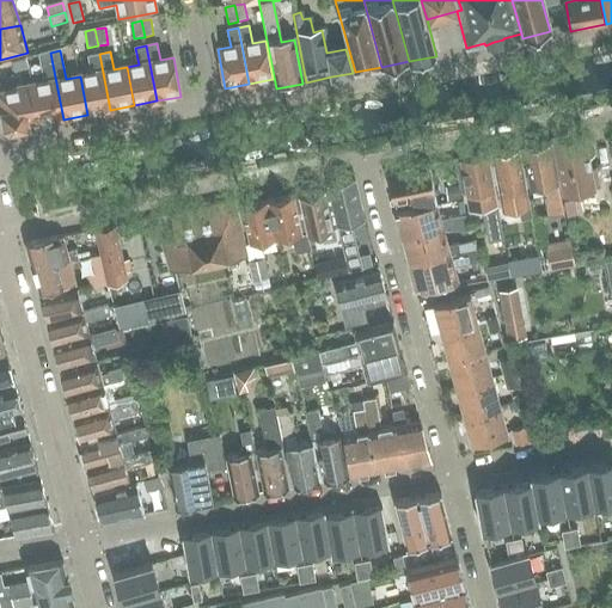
[(46,83),(34,85),(41,123),(63,120),(50,53),(40,55),(46,83)]
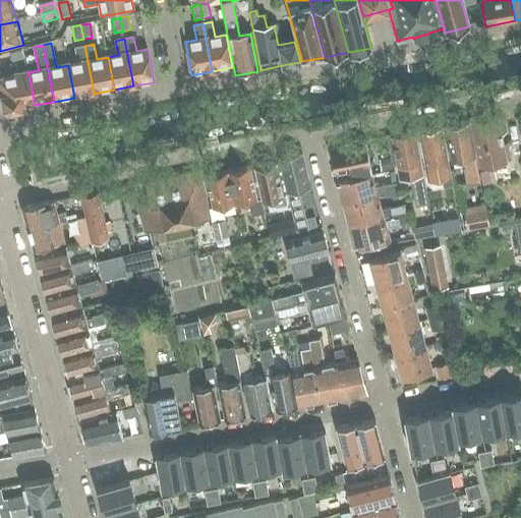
[(74,98),(94,94),(84,46),(74,48),(77,63),(68,65),(74,98)]
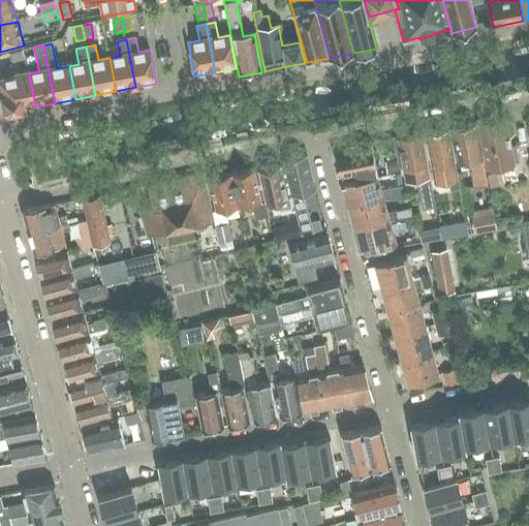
[(27,112),(26,109),(35,106),(29,73),(14,76),(14,79),(0,81),(0,92),(4,112),(8,115),(27,112)]
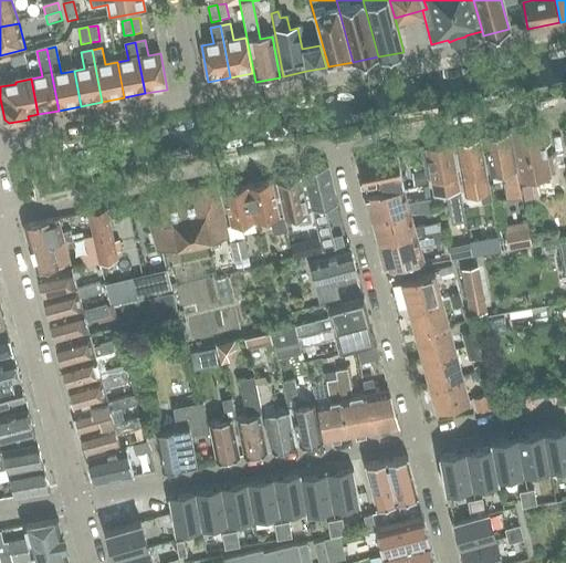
[(552,177),(552,175),(554,175),(551,158),(547,158),(541,127),(513,132),(523,187),(522,187),(525,202),(535,200),(532,186),(530,186),(528,181),(552,177)]
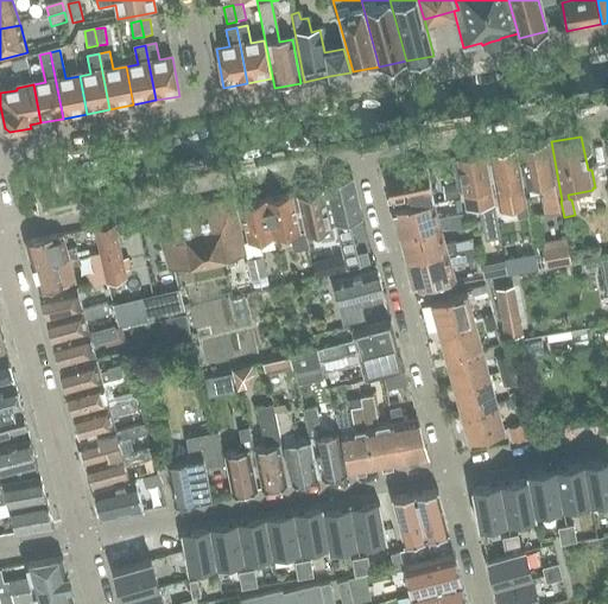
[(527,190),(542,188),(544,197),(540,198),(545,217),(561,215),(548,145),(520,151),(527,190)]
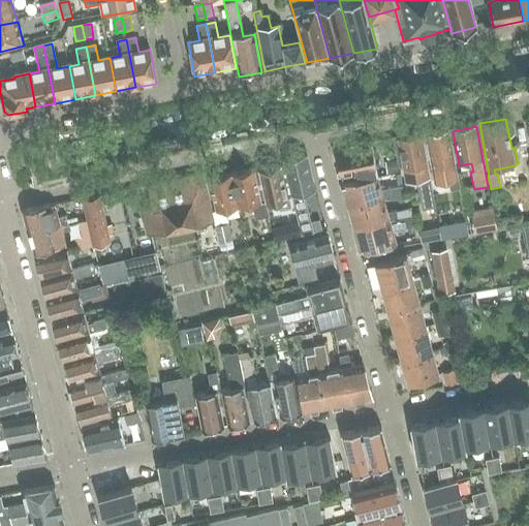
[(456,165),(449,131),(426,136),(437,194),(450,192),(461,190),(456,165)]
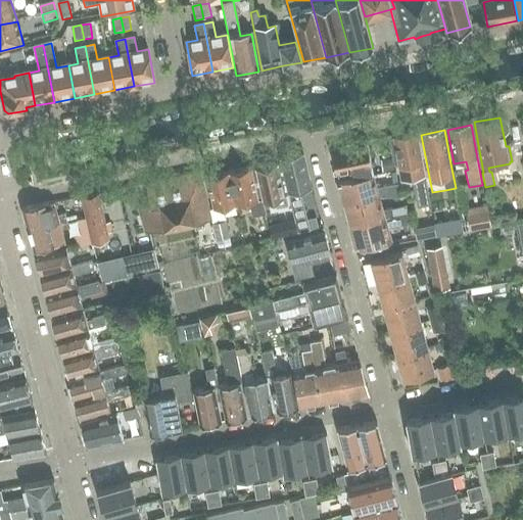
[(431,206),(417,133),(389,138),(395,168),(398,167),(400,181),(412,179),(418,208),(431,206)]
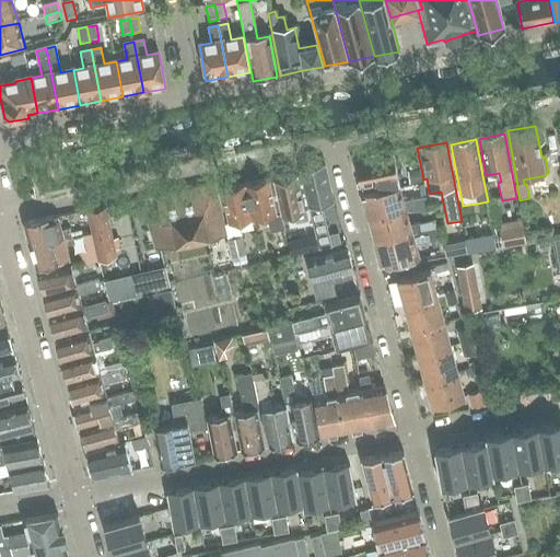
[(362,188),(364,194),(401,188),(393,152),(378,154),(380,160),(357,164),(361,188),(362,188)]
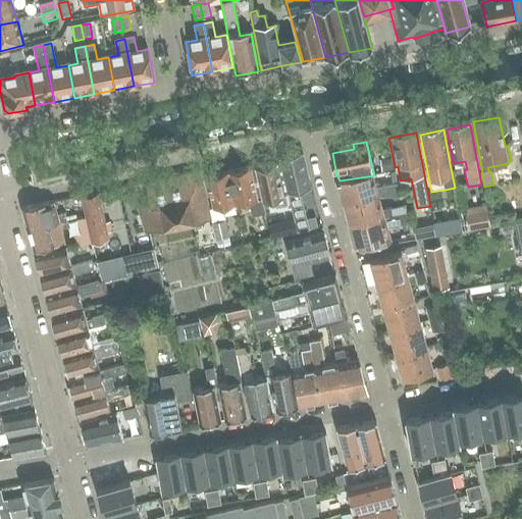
[(282,165),(289,197),(295,224),(297,235),(308,231),(300,193),(310,190),(302,154),(281,159),(282,165)]
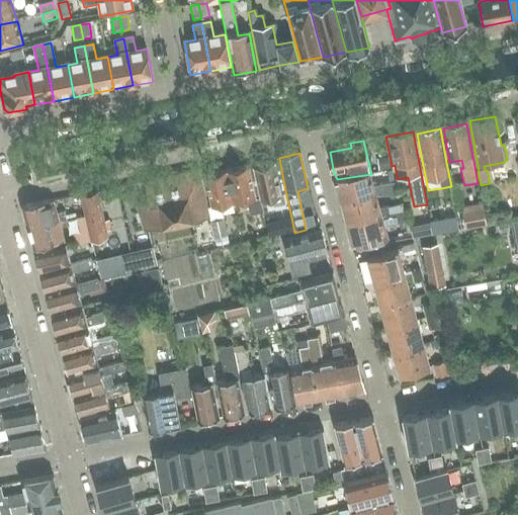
[(282,195),(286,195),(280,164),(254,170),(260,199),(261,201),(273,198),(275,206),(284,204),(282,195)]
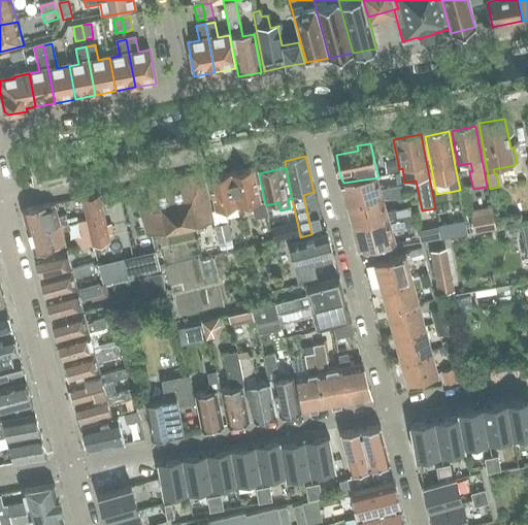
[(254,171),(231,175),(239,208),(253,205),(256,220),(268,218),(266,205),(265,203),(262,203),(254,171)]
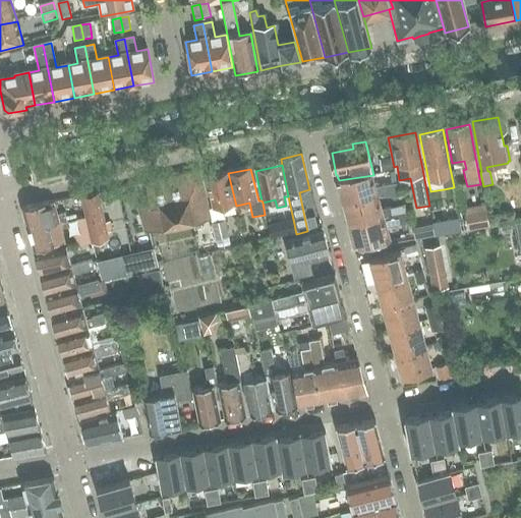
[(200,173),(146,185),(151,206),(138,209),(146,235),(211,221),(209,210),(200,173)]
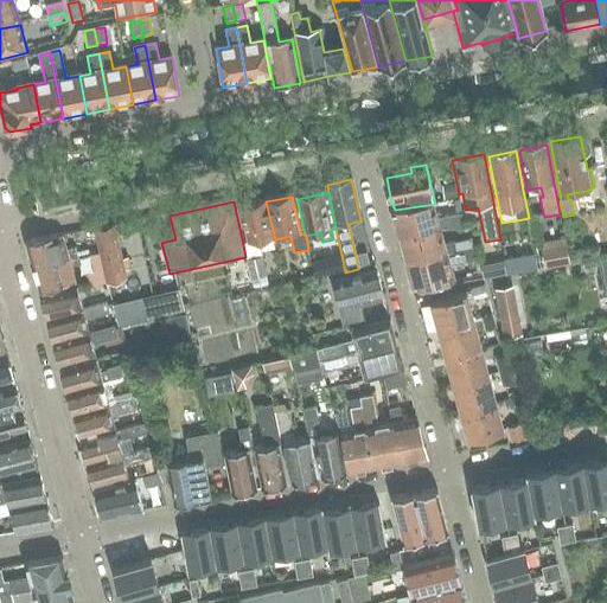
[(248,244),(243,244),(246,257),(251,280),(255,295),(269,290),(267,277),(259,243),(275,239),(266,201),(240,207),(248,244)]
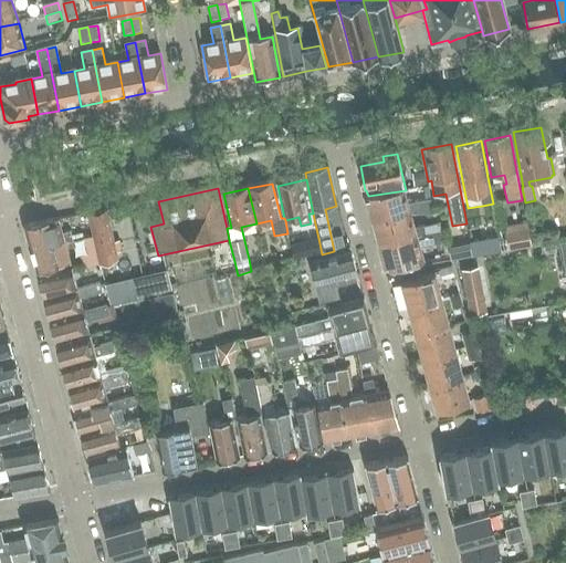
[(365,197),(371,222),(411,216),(433,216),(438,217),(442,216),(440,208),(432,209),(431,201),(409,205),(406,190),(368,196),(365,197)]
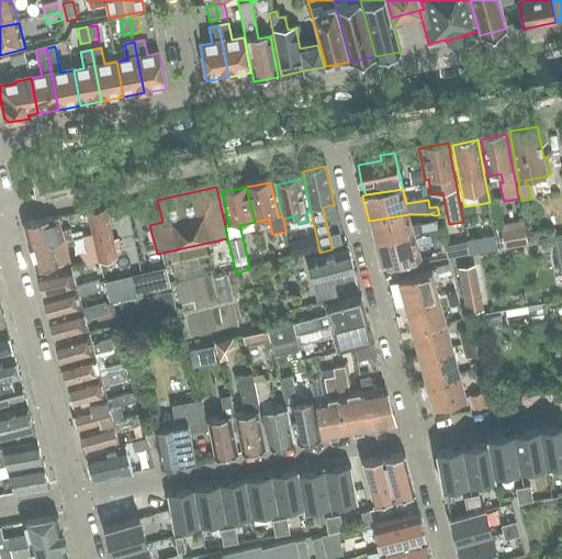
[(107,210),(88,213),(91,226),(93,236),(99,263),(99,264),(116,259),(107,210)]
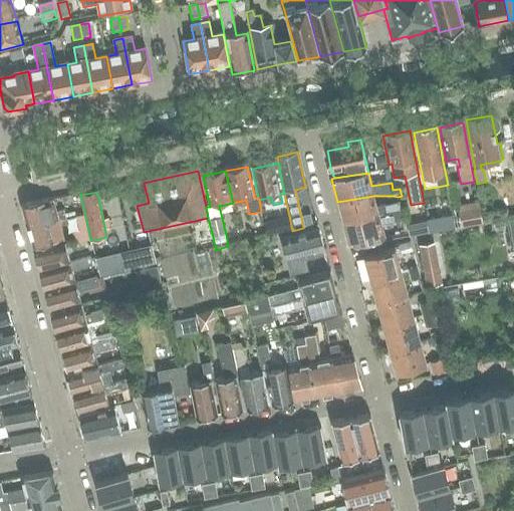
[(343,224),(379,217),(384,216),(384,214),(387,213),(386,206),(377,207),(373,196),(337,202),(343,224)]
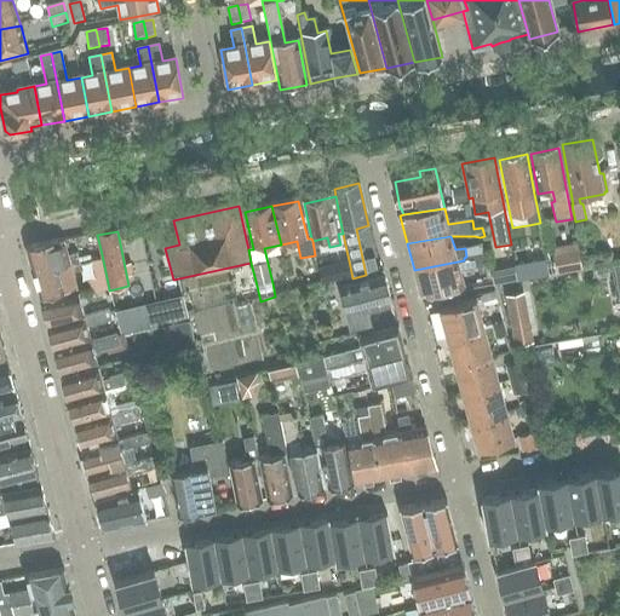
[(35,278),(72,269),(81,266),(78,254),(68,257),(63,240),(27,248),(35,278)]
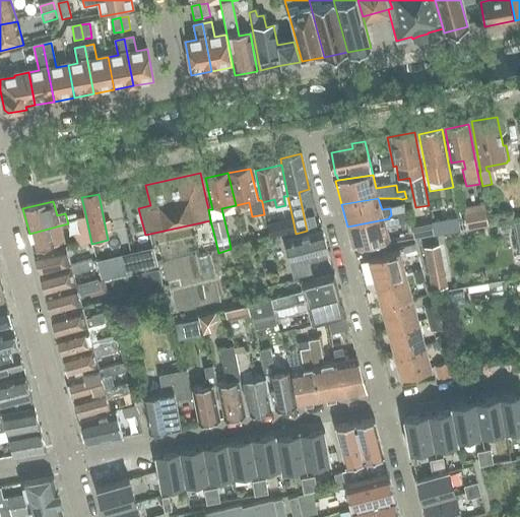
[(464,213),(467,232),(489,228),(485,209),(464,213)]
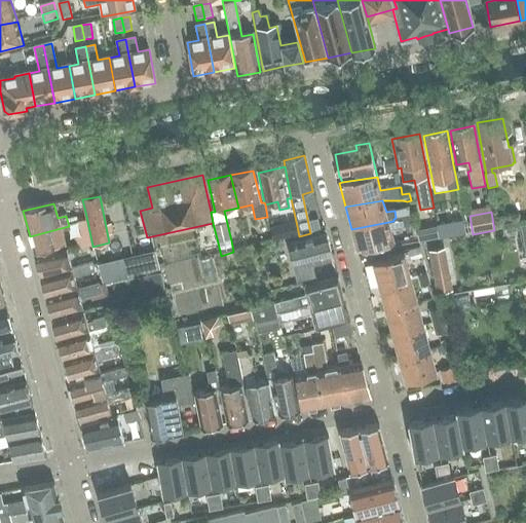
[(411,216),(403,217),(396,218),(393,219),(393,221),(388,222),(351,229),(358,252),(396,245),(391,230),(413,227),(411,216)]
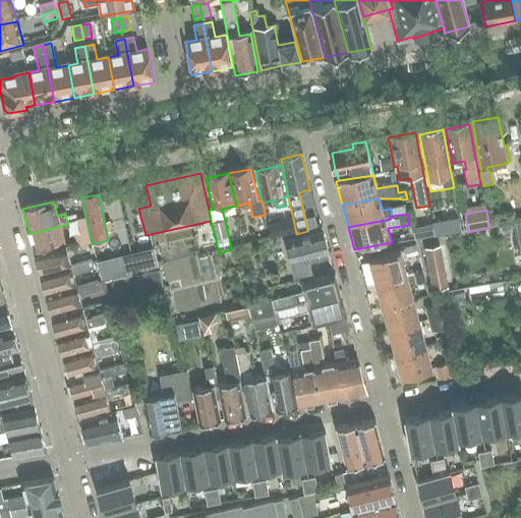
[(81,235),(74,237),(76,246),(92,243),(87,219),(78,221),(81,235)]
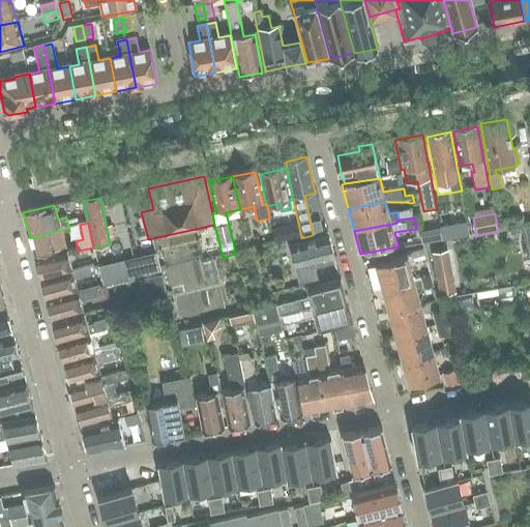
[(467,223),(441,228),(443,241),(469,236),(467,223)]
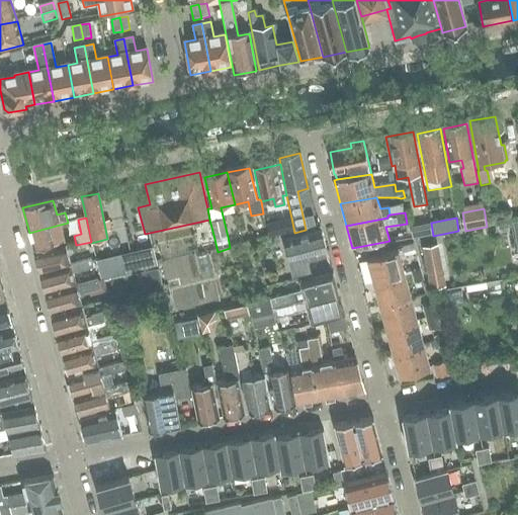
[(294,233),(292,223),(267,229),(269,239),(294,233)]
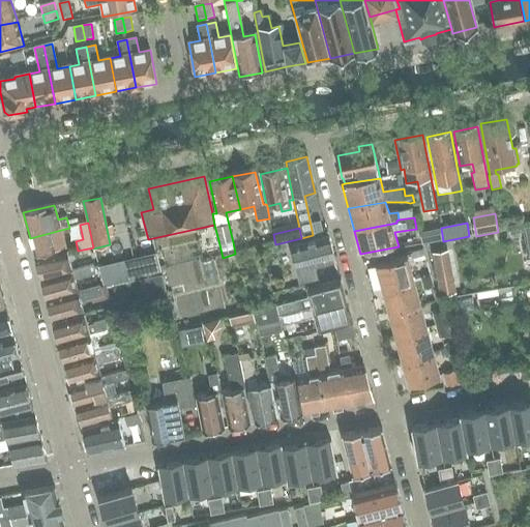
[(66,249),(61,230),(30,238),(35,260),(59,254),(58,251),(66,249)]
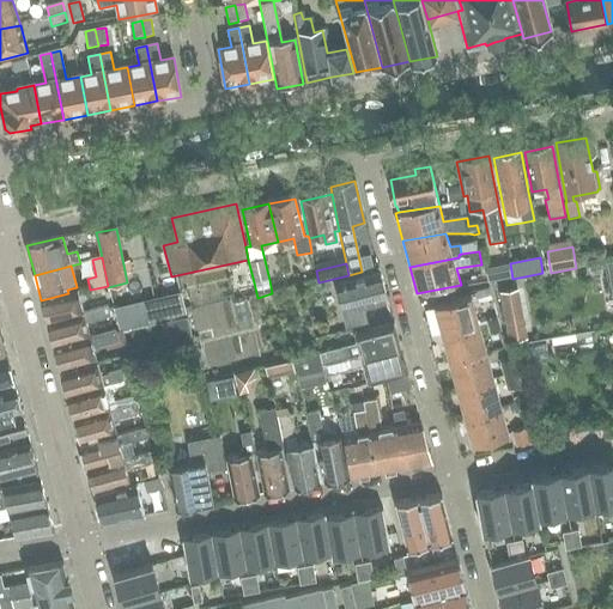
[(509,267),(487,272),(490,284),(492,282),(511,279),(509,267)]
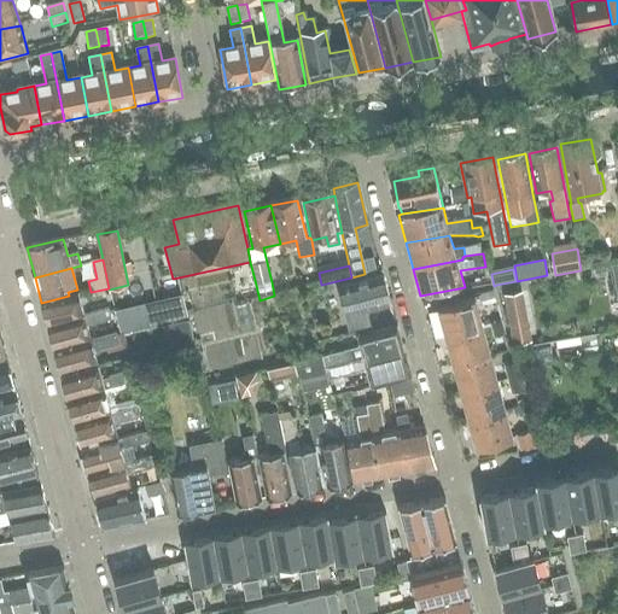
[(349,328),(365,325),(366,331),(396,322),(391,302),(384,275),(338,288),(349,328)]
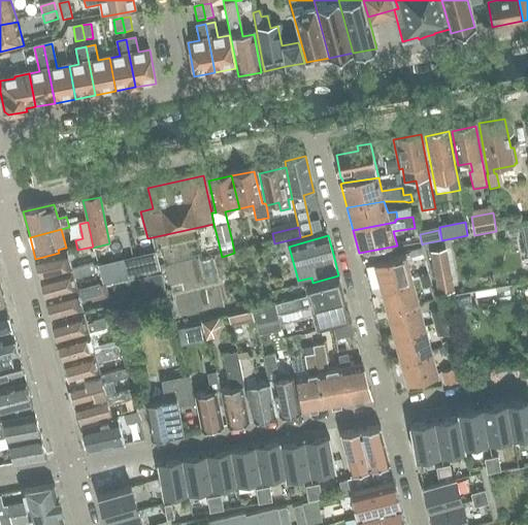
[(35,259),(41,280),(72,271),(67,251),(59,253),(35,259)]
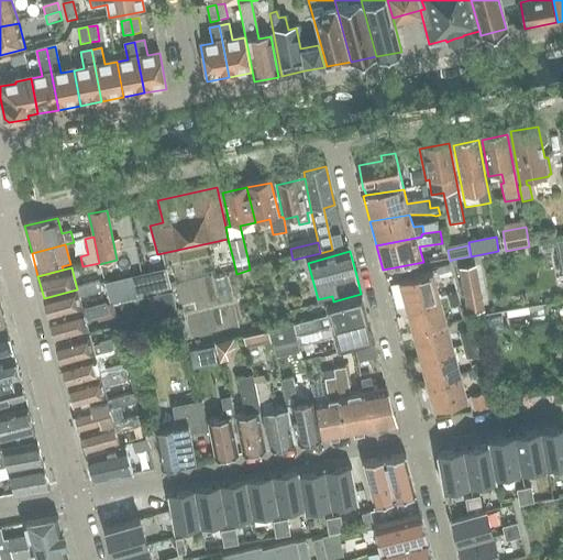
[(438,271),(440,280),(452,276),(450,267),(438,271)]
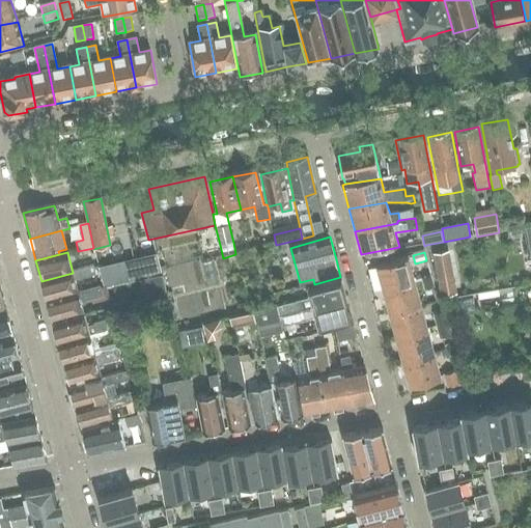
[(449,252),(434,255),(441,298),(456,295),(449,252)]
